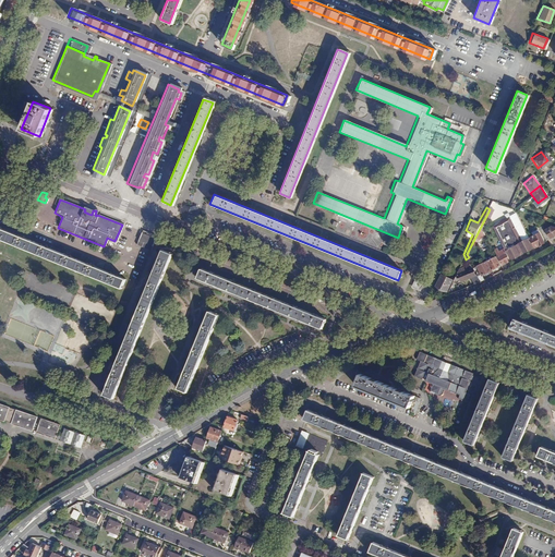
[(504,218),(490,226),(501,245),(506,243),(506,244),(509,243),(508,241),(515,238),(504,218)]
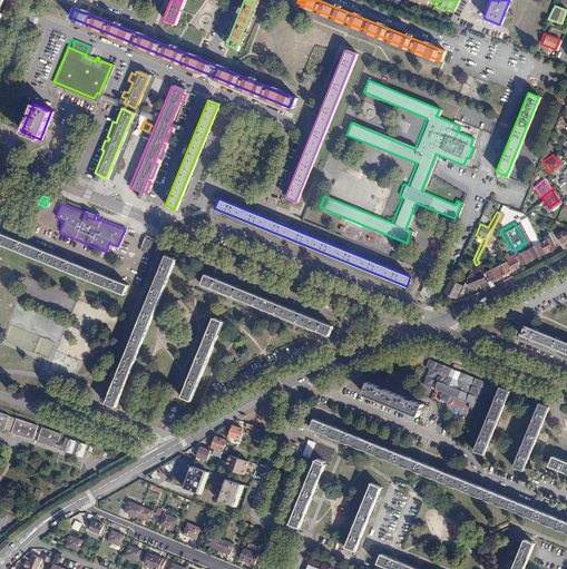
[(566,232),(560,229),(553,234),(554,235),(558,243),(566,237),(566,232)]
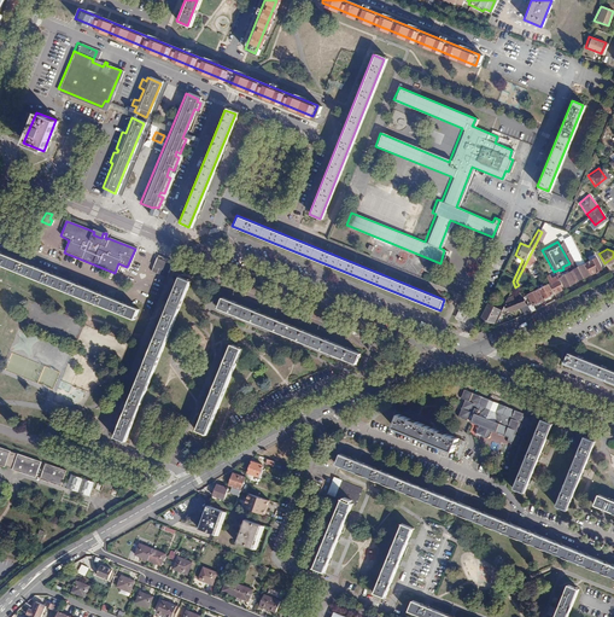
[(136,309),(0,254),(0,265),(132,320),(136,309)]
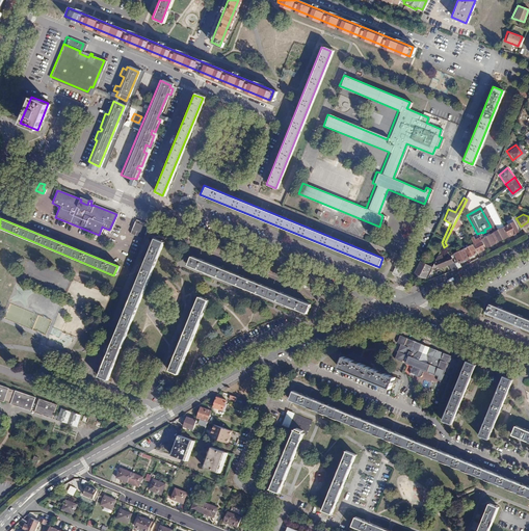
[(505,224),(502,218),(498,219),(501,226),(506,235),(506,236),(517,231),(511,221),(505,224)]
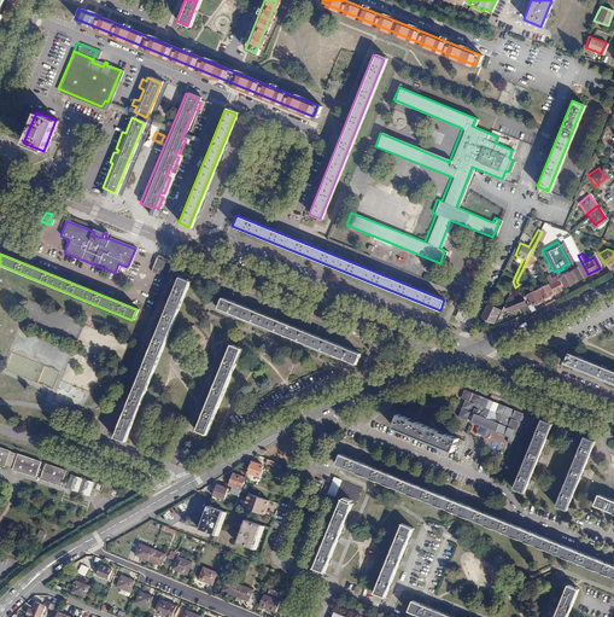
[(169,262),(156,256),(148,273),(162,279),(169,262)]
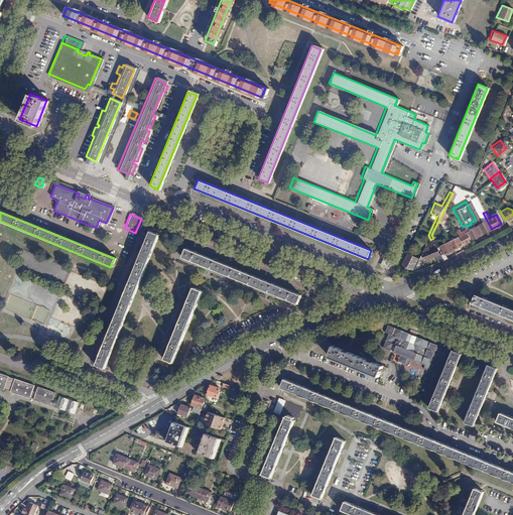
[(483,232),(491,228),(486,219),(476,225),(480,232),(481,232),(483,232)]
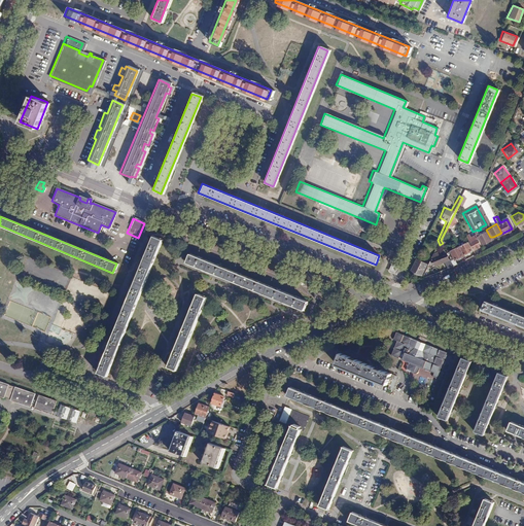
[(484,231),(475,236),(480,245),(489,240),(484,231)]
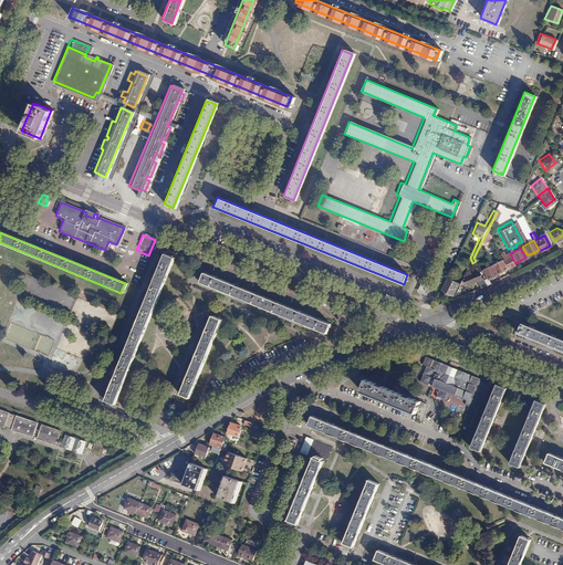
[(171,257),(163,252),(103,399),(112,404),(171,257)]
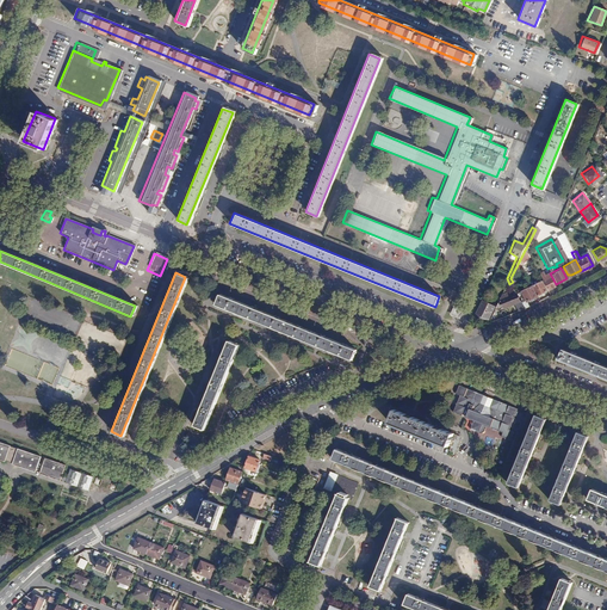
[(543,273),(538,275),(545,288),(549,285),(550,287),(555,284),(547,272),(543,275),(543,273)]
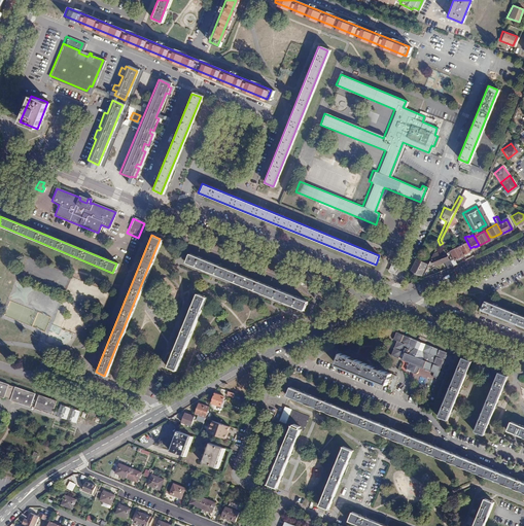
[(465,242),(456,246),(461,255),(469,250),(465,242)]
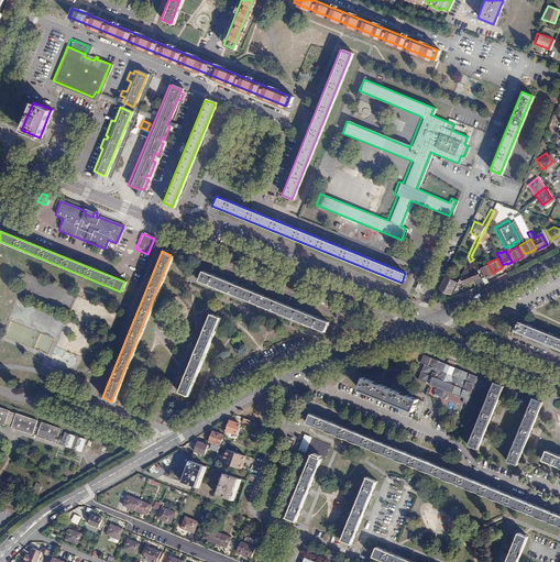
[(483,277),(493,273),(487,263),(474,270),(478,275),(481,284),(485,282),(483,277)]
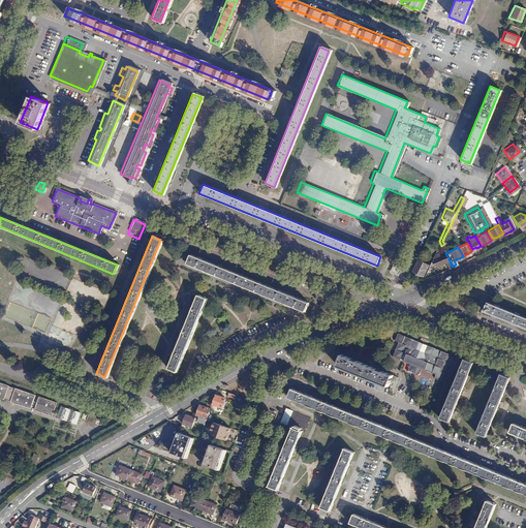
[(446,259),(444,253),(430,260),(427,266),(429,269),(443,262),(446,269),(452,267),(449,258),(446,259)]
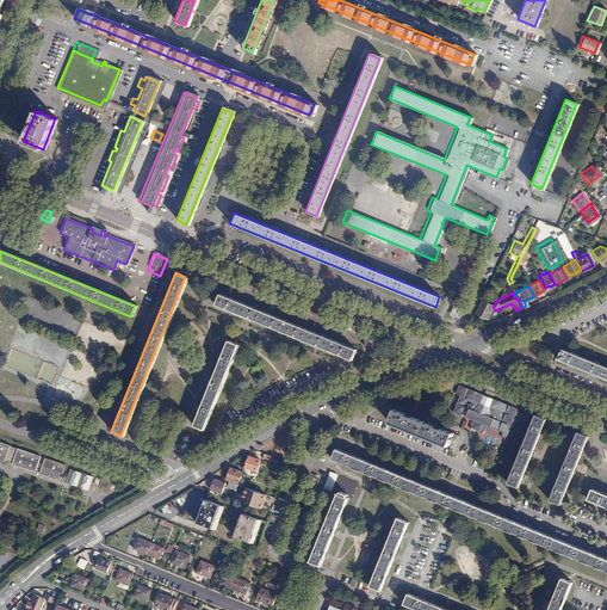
[(352,349),(217,294),(212,303),(348,359),(352,349)]
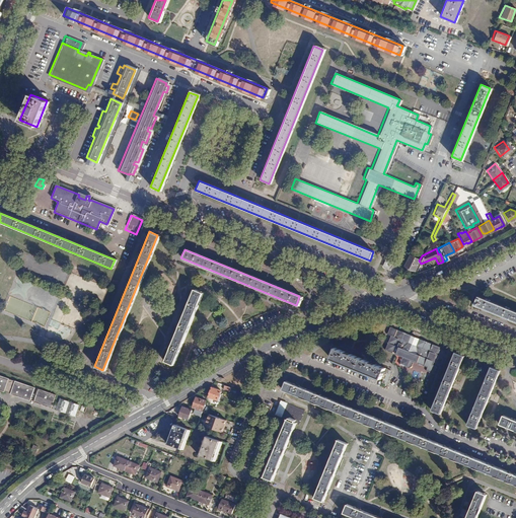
[(418,259),(408,253),(402,266),(413,270),(418,259)]
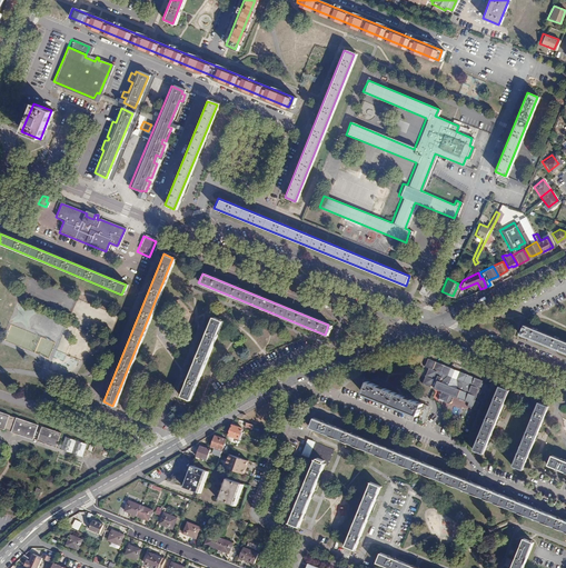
[(426,296),(429,285),(420,282),(417,292),(426,296)]
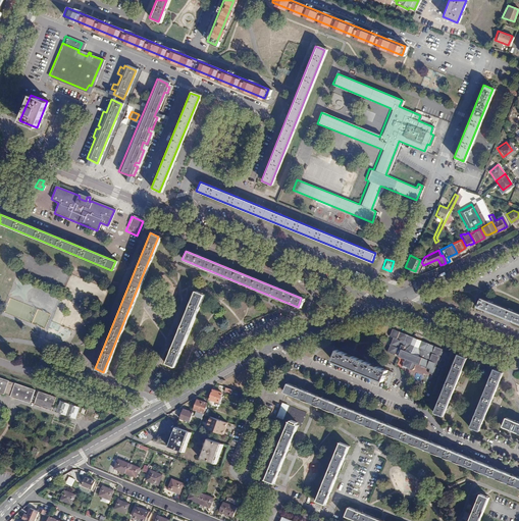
[(201,293),(192,290),(161,364),(170,367),(201,293)]
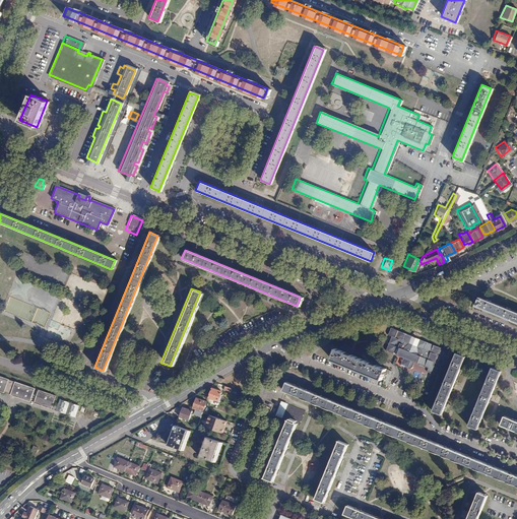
[(516,312),(477,297),(474,305),(481,308),(503,317),(516,322),(516,312)]
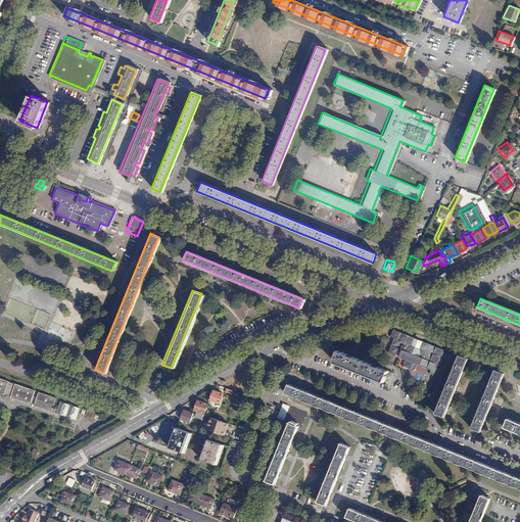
[(415,338),(400,332),(398,338),(395,337),(389,352),(395,354),(396,354),(399,356),(399,357),(406,359),(404,364),(406,369),(411,371),(413,371),(414,371),(415,370),(417,366),(430,371),(429,374),(436,377),(439,369),(436,368),(441,356),(447,358),(448,353),(442,351),(443,349),(422,341),(421,342),(415,340),(415,338)]
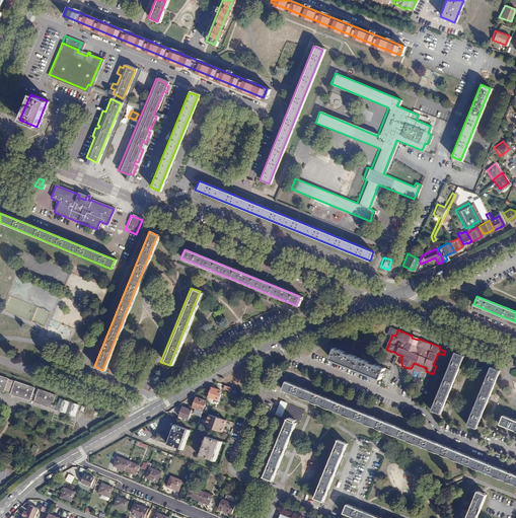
[(389,369),(334,346),(329,357),(385,380),(389,369)]
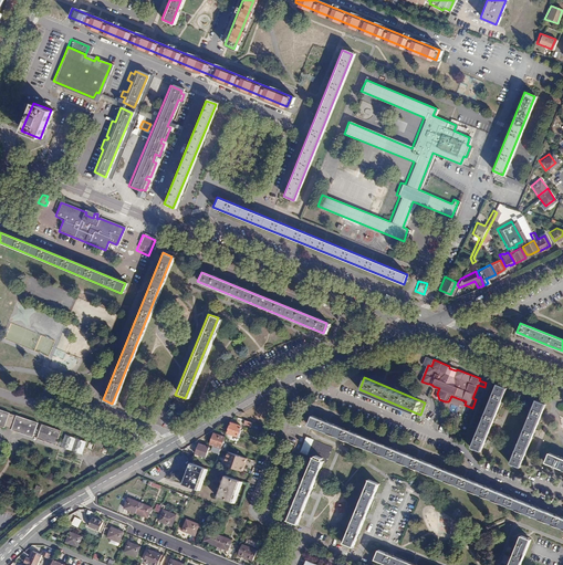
[(503,387),(494,384),(469,447),(478,450),(503,387)]
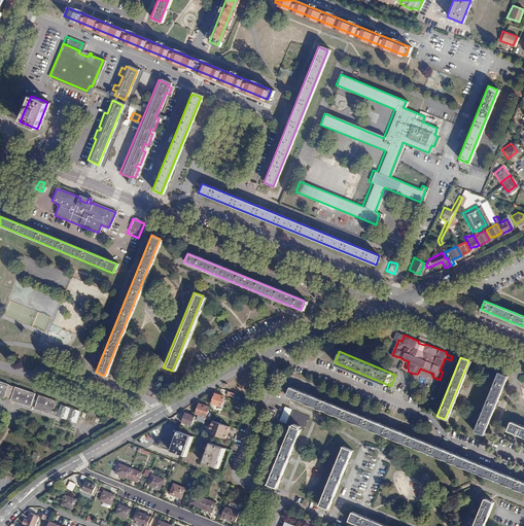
[(505,375),(496,372),(473,430),(481,433),(484,426),(505,375)]
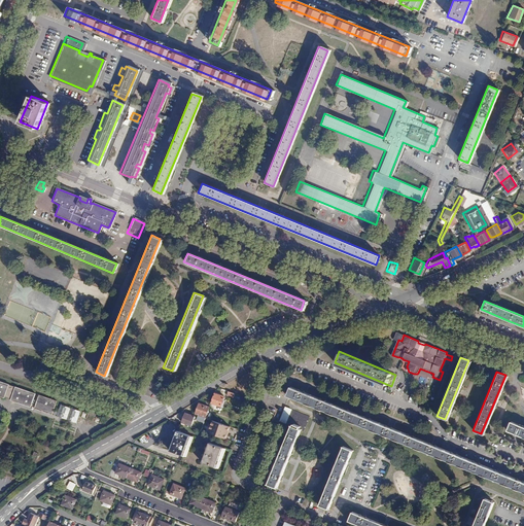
[(35,393),(0,380),(0,396),(30,407),(35,393)]
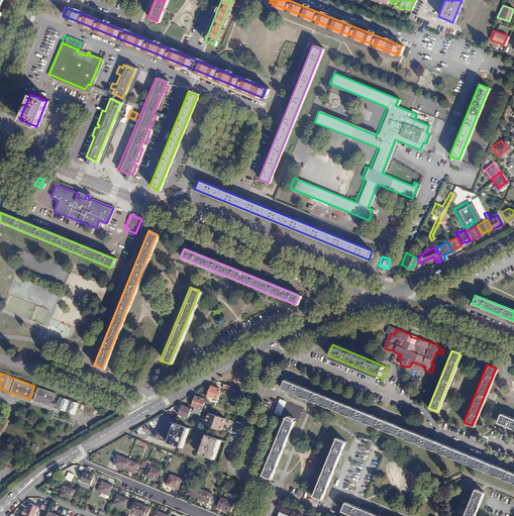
[(513,473),(284,378),(280,387),(513,483),(513,473)]
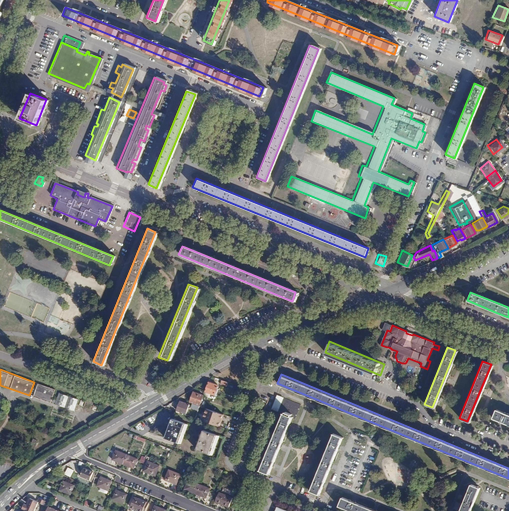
[(217,384),(208,380),(204,389),(214,393),(217,384)]
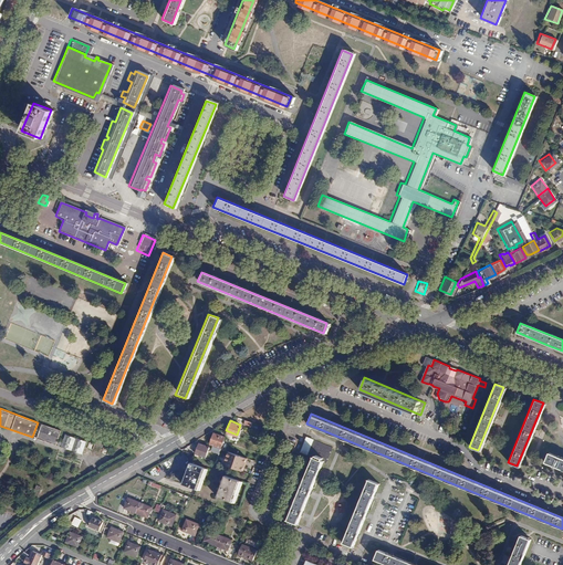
[(61,430),(42,424),(35,438),(55,445),(61,430)]
